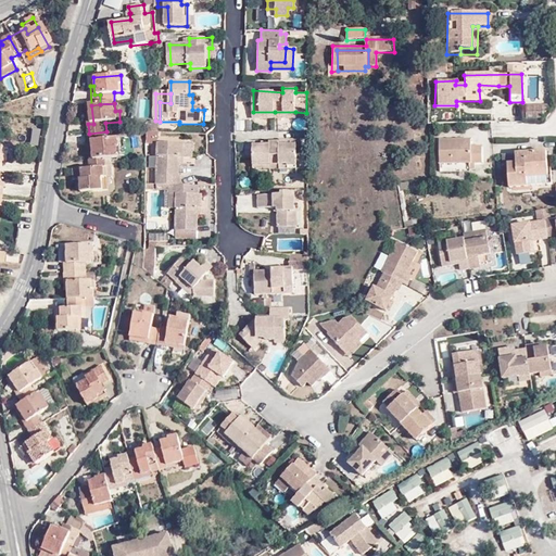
[(547,119),(547,104),(526,104),(526,119),(547,119)]
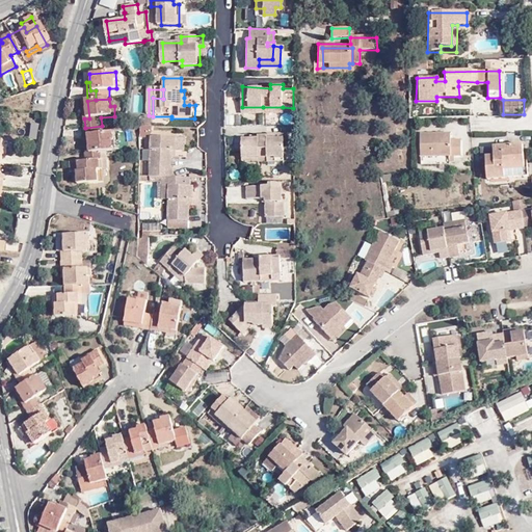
[(240,125),(240,115),(225,115),(225,125),(240,125)]
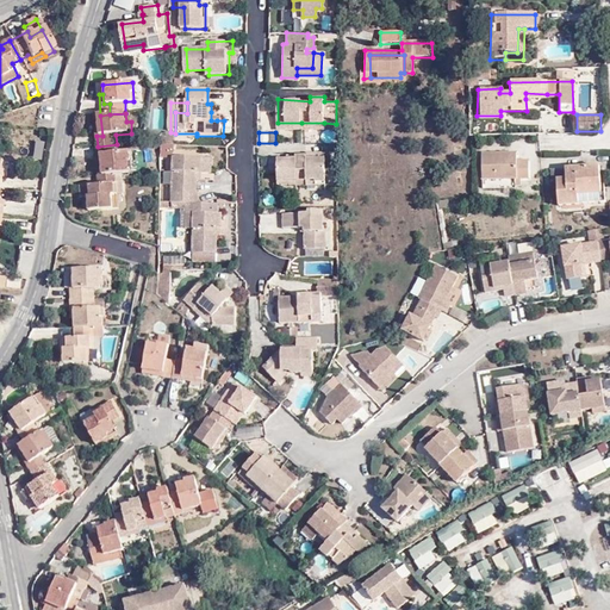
[(120,175),(132,175),(131,165),(134,165),(132,154),(117,155),(117,144),(98,147),(98,157),(105,157),(107,176),(120,175)]
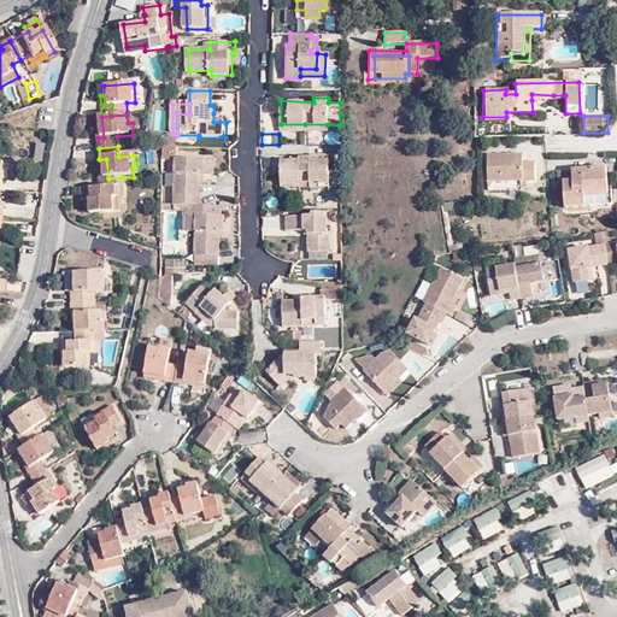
[(175,146),(165,146),(164,159),(170,159),(175,154),(175,146)]
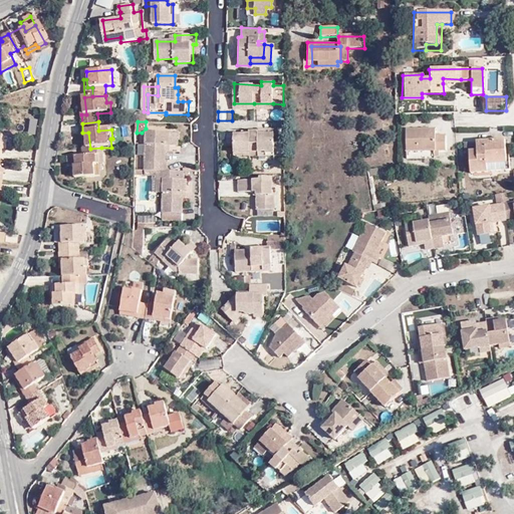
[(434,129),(405,131),(406,153),(445,151),(444,136),(435,136),(434,129)]
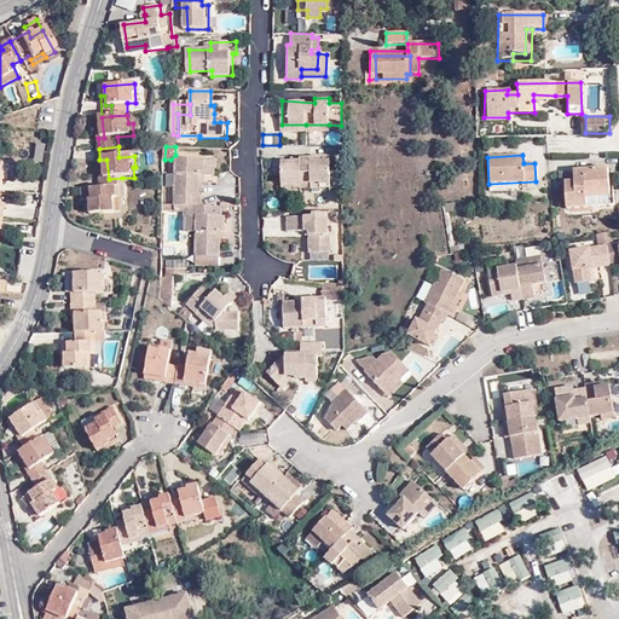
[(207,175),(208,160),(177,158),(175,206),(189,206),(201,206),(201,183),(201,175),(207,175)]
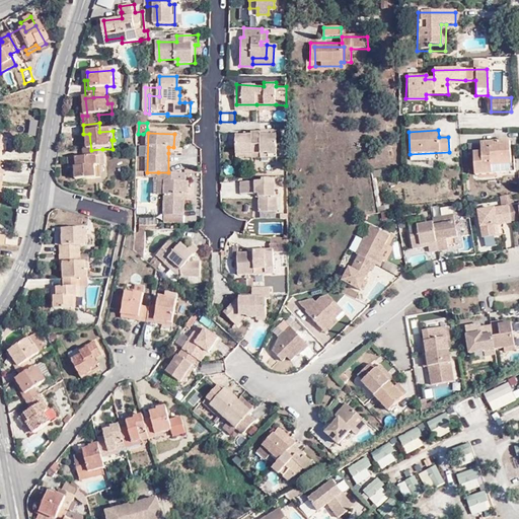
[(269,152),(269,156),(276,156),(275,134),(234,135),(235,157),(243,157),(243,152),(251,152),(260,152),(269,152)]
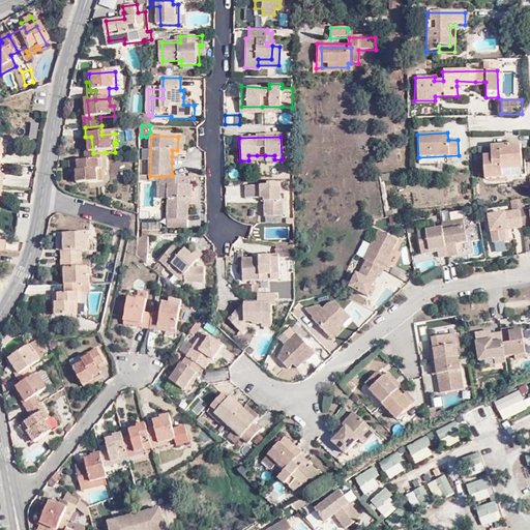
[(502,172),(521,171),(520,147),(490,149),(490,158),(483,158),(484,181),(502,180),(502,172)]
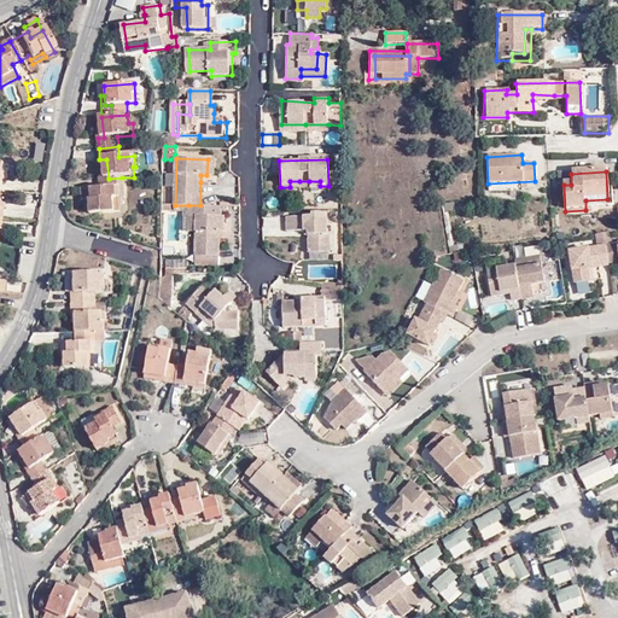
[(109,179),(101,180),(103,190),(94,190),(95,199),(92,200),(92,216),(116,214),(116,200),(120,200),(118,190),(122,190),(122,178),(109,179)]
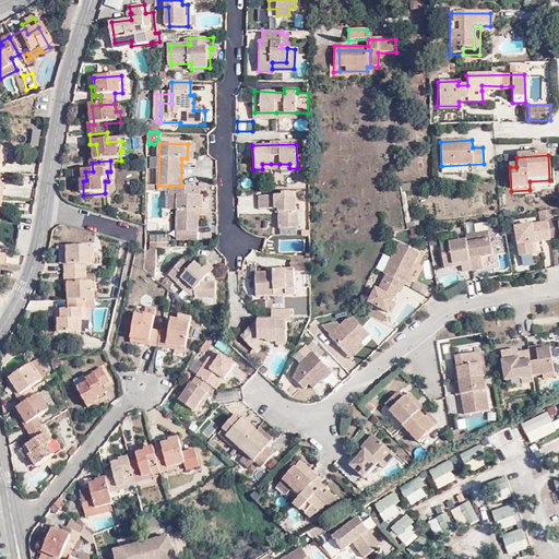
[(86,180),(85,171),(74,174),(74,181),(83,181),(86,180)]
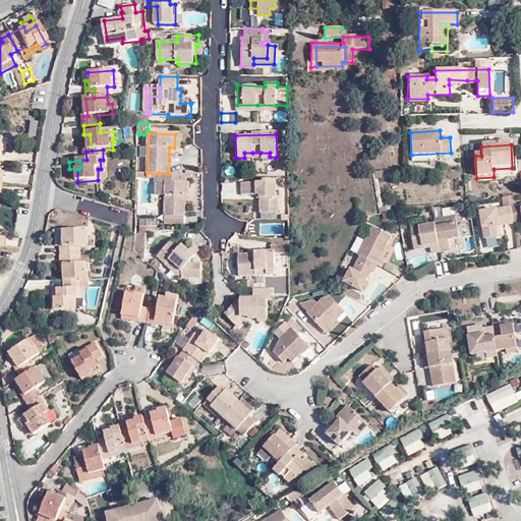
[(516,168),(512,168),(494,169),(494,177),(516,175),(516,168)]
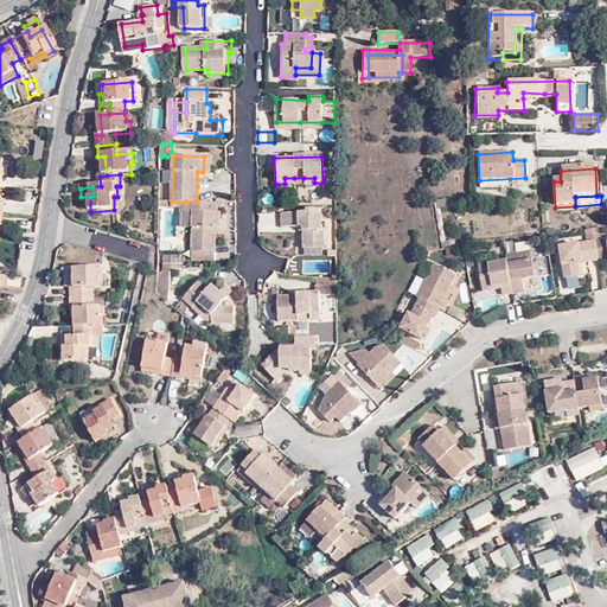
[(197,202),(185,202),(185,211),(192,211),(192,228),(191,251),(215,253),(215,235),(219,235),(221,212),(217,212),(217,203),(197,202)]
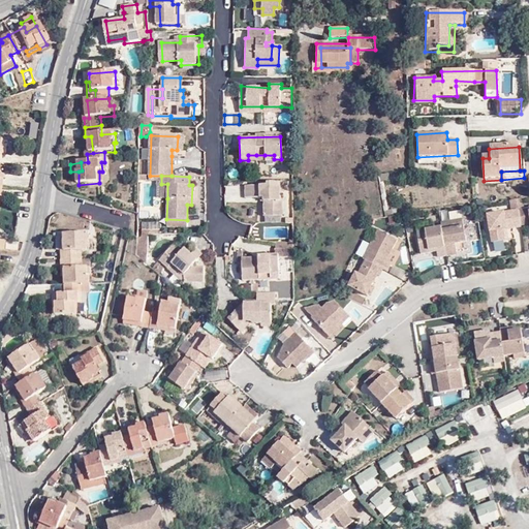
[(268,185),(244,185),(244,196),(245,197),(262,197),(263,215),(281,215),(281,197),(279,197),(279,182),(267,182),(268,185)]
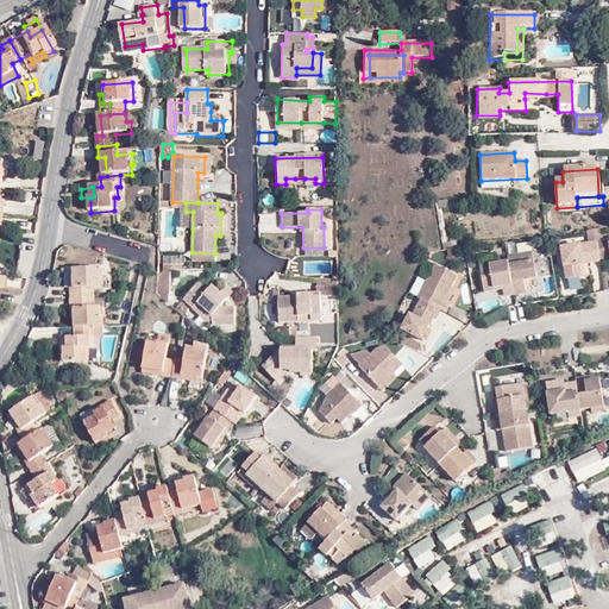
[(596,231),(589,233),(590,243),(598,240),(596,231)]
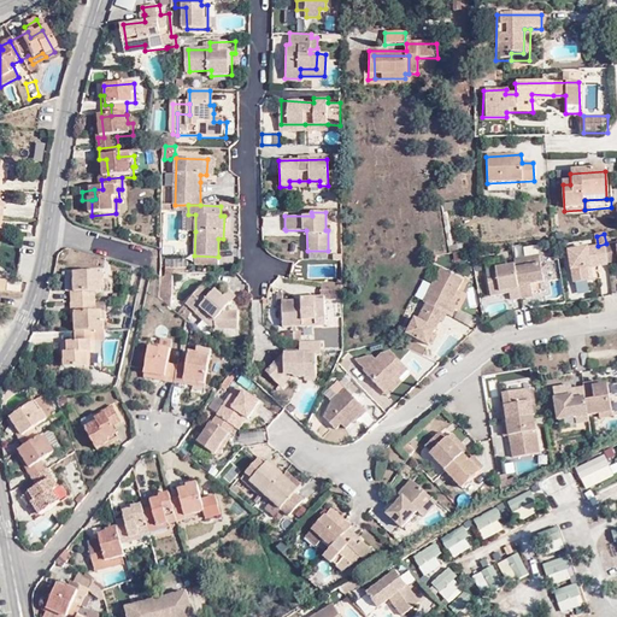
[(616,241),(606,244),(610,263),(616,260),(616,241)]
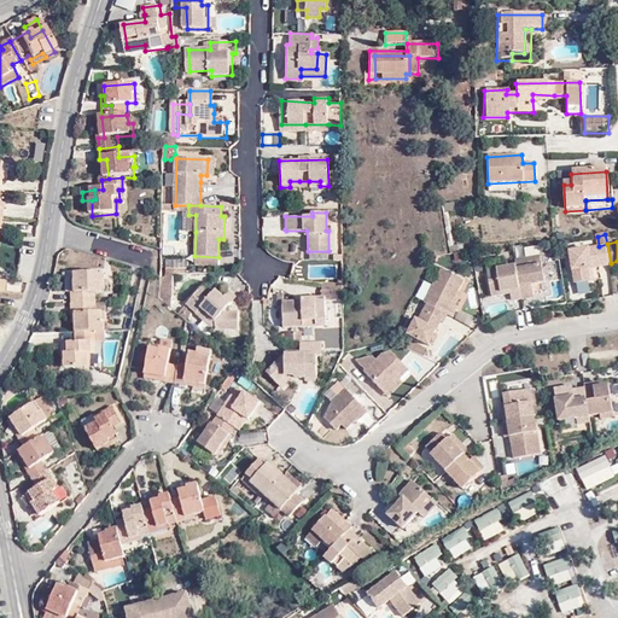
[(611,263),(607,244),(599,246),(572,250),(577,283),(592,281),(589,268),(611,263)]
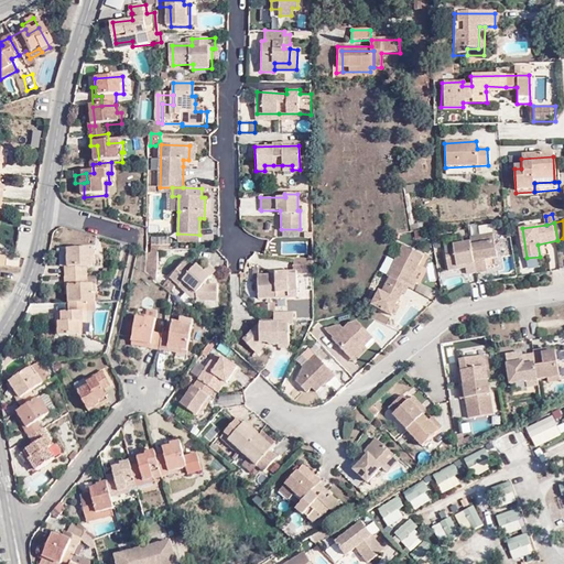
[(495,234),(472,238),(473,242),(477,271),(488,270),(487,264),(487,260),(499,257),(498,251),(497,243),(495,234)]
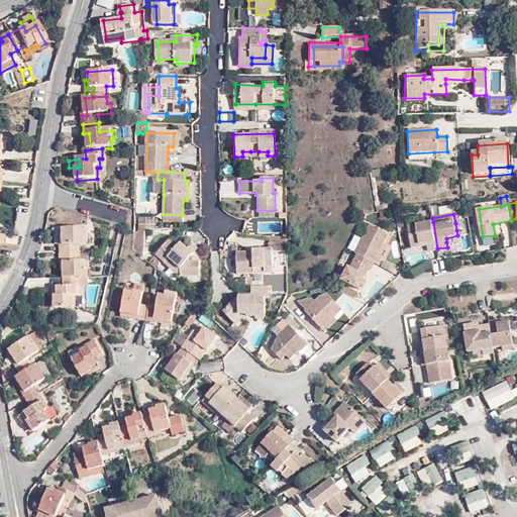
[(429,250),(437,248),(433,222),(409,226),(413,248),(428,246),(429,250)]
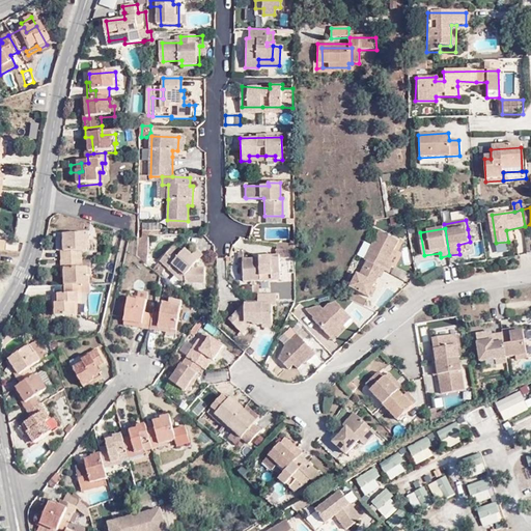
[(381,230),(364,260),(368,262),(384,271),(387,273),(393,263),(388,261),(399,240),(381,230)]
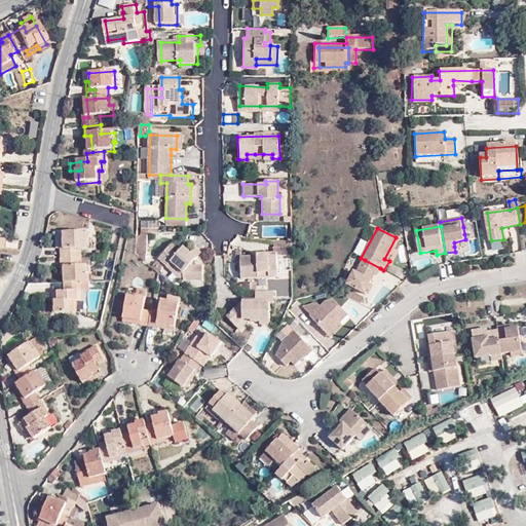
[(144,231),(135,231),(134,235),(134,252),(144,261),(144,234),(144,231)]
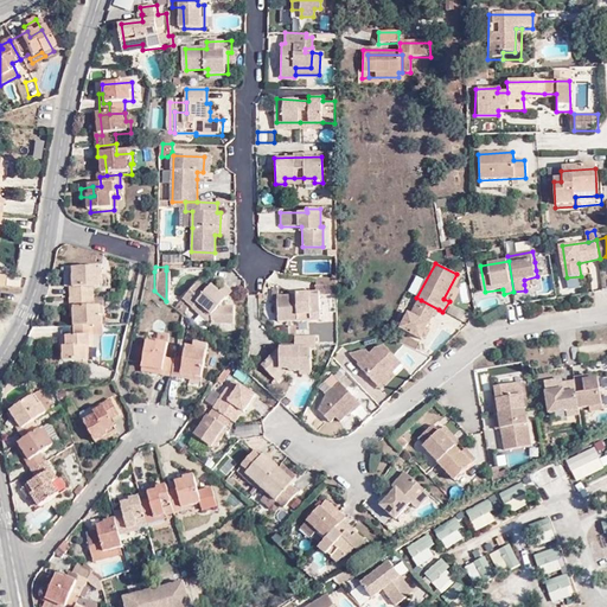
[(74,272),(74,283),(74,288),(77,288),(78,301),(82,300),(97,300),(96,292),(103,291),(103,280),(107,280),(107,270),(74,272)]
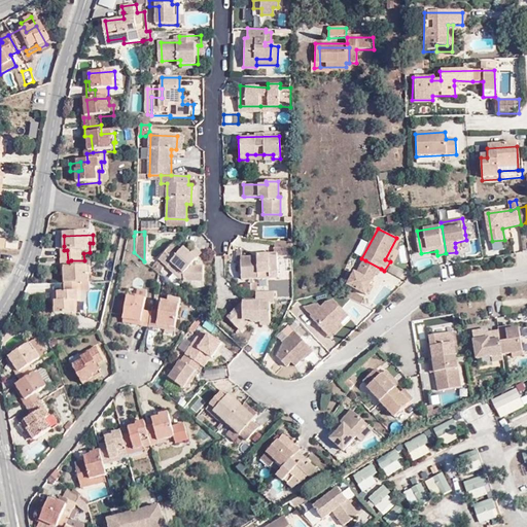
[(493,251),(503,250),(501,240),(491,242),(493,251)]
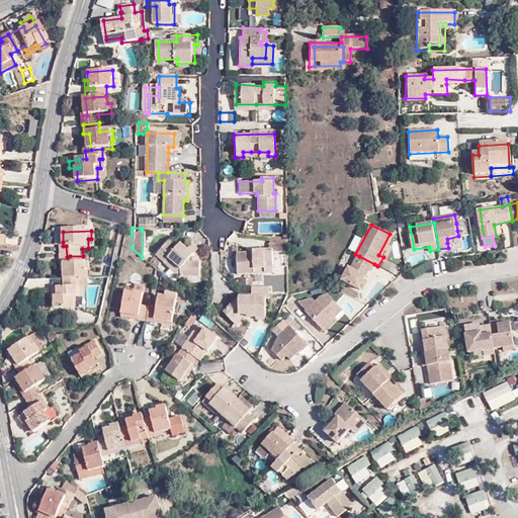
[(190,255),(184,248),(182,250),(176,244),(173,247),(167,241),(153,256),(161,264),(166,259),(176,269),(172,274),(174,276),(194,277),(194,262),(189,262),(188,257),(190,255)]
